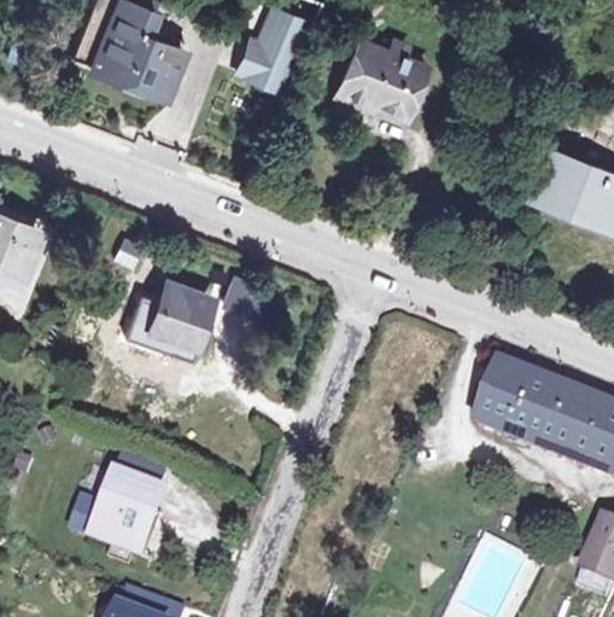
[(162,5),(150,0),(97,0),(72,59),(169,93),(186,53),(148,40),(162,5)]
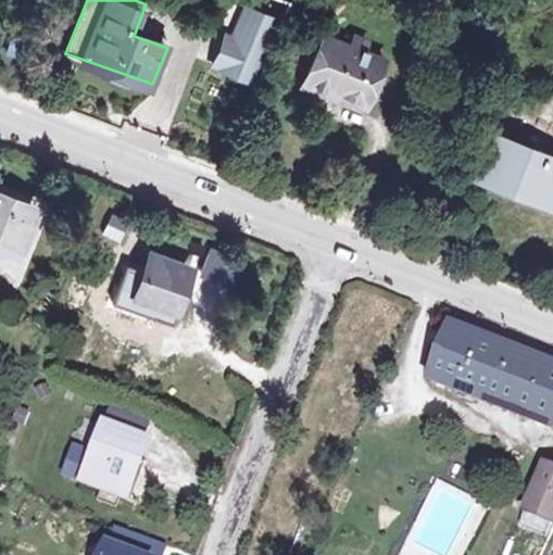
[(275,15),(246,2),(231,33),(225,29),(208,68),(244,84),(275,15)]
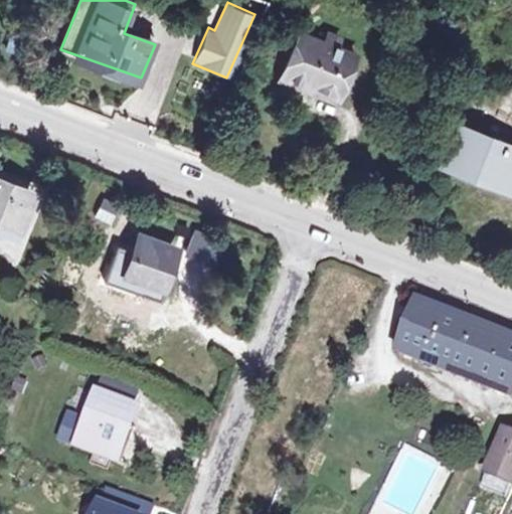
[(322,42),(301,34),(285,76),(340,98),(356,55),(335,47),(339,38),(326,33),(322,42)]
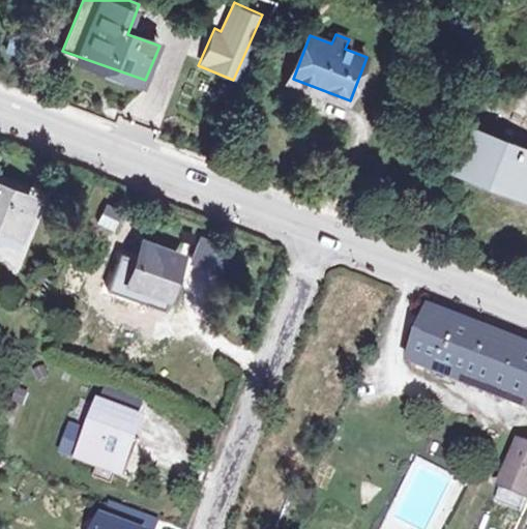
[(526,153),(474,134),(465,157),(459,170),(525,196),(526,193),(526,153)]
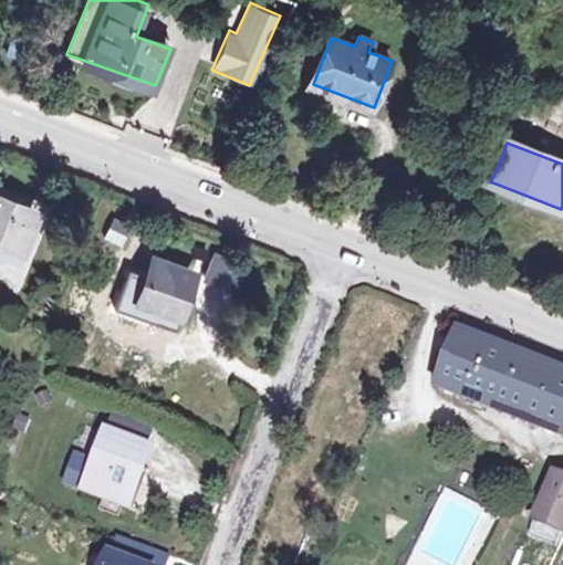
[(0,241),(23,250),(38,215),(0,200),(0,241)]
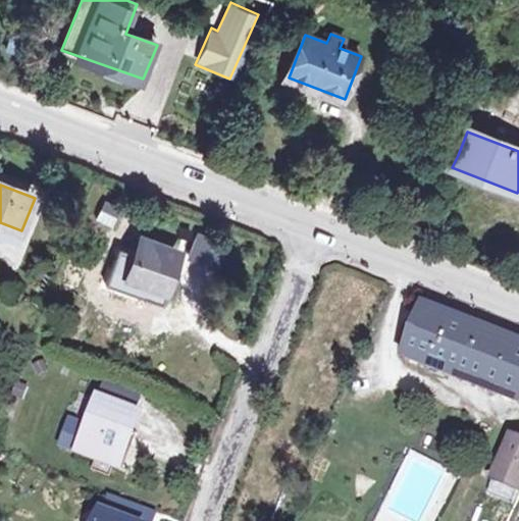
[(122,205),(103,199),(96,222),(115,227),(122,205)]
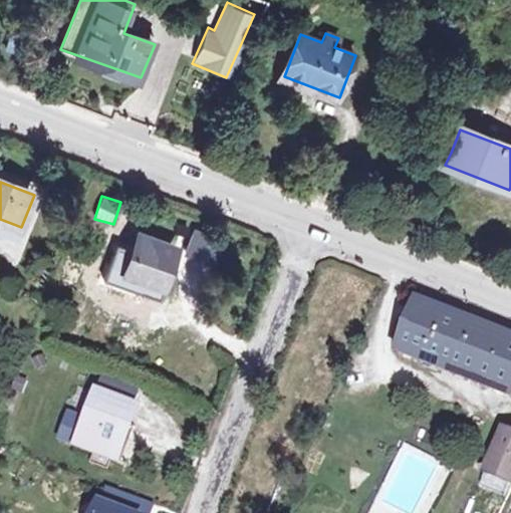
[(223,236),(194,225),(185,250),(213,261),(223,236)]
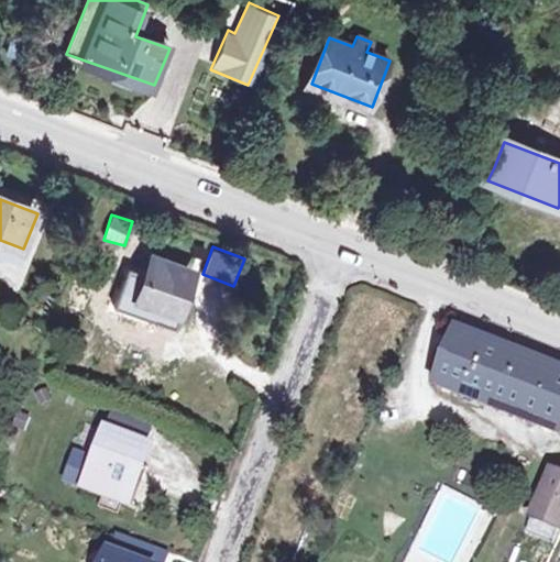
[(191,274),(155,261),(134,311),(163,327),(172,321),(191,274)]
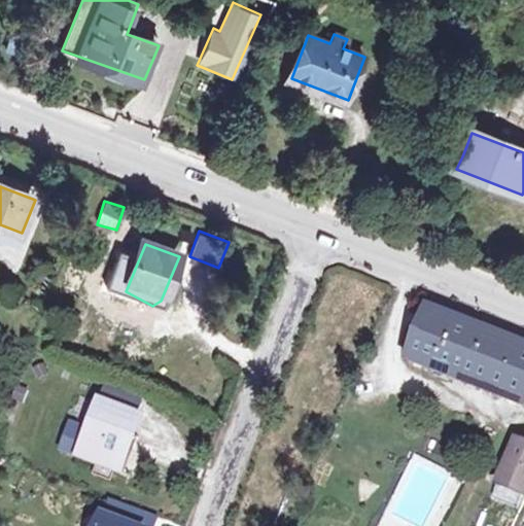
[(523,348),(435,312),(416,360),(523,405),(523,348)]
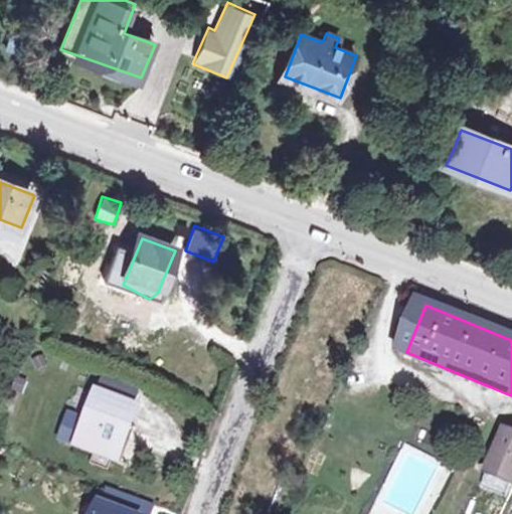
[(108,383),(102,398),(138,411),(143,397),(108,383)]
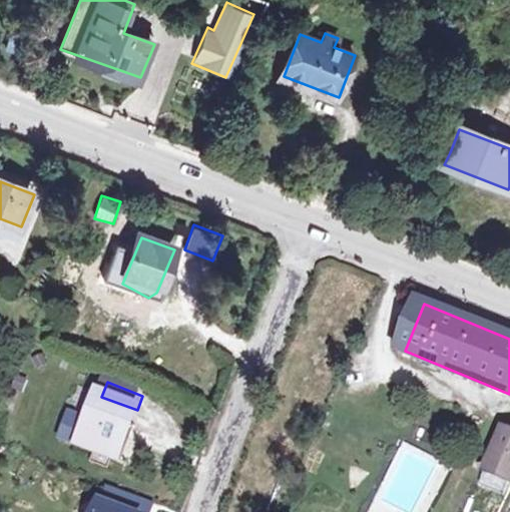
[(100,454),(102,449),(120,455),(137,410),(101,397),(82,448),(100,454)]
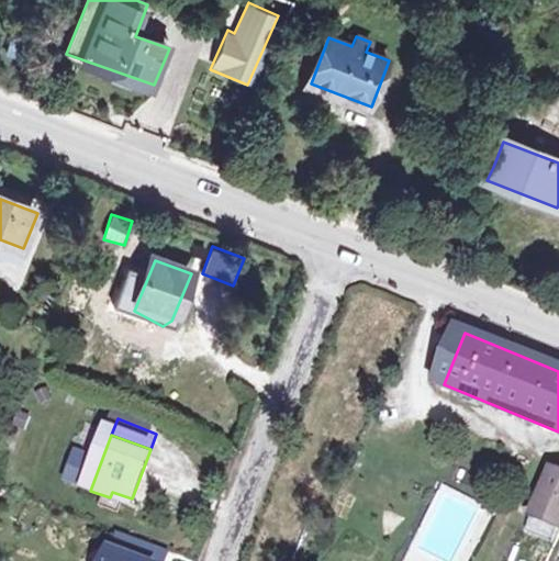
[(75,456),(66,482),(78,486),(87,459),(75,456)]
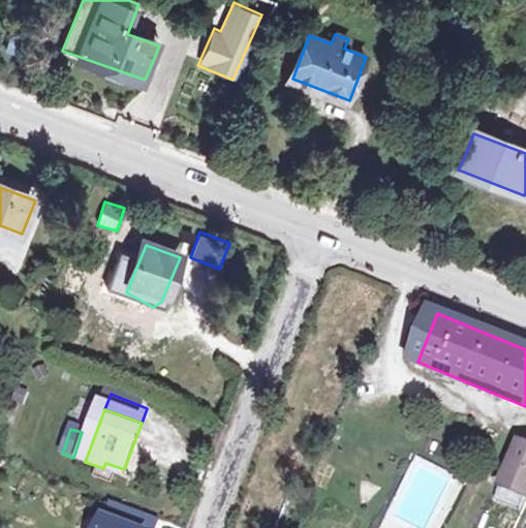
[(525,445),(521,443),(503,488),(525,498),(525,445)]
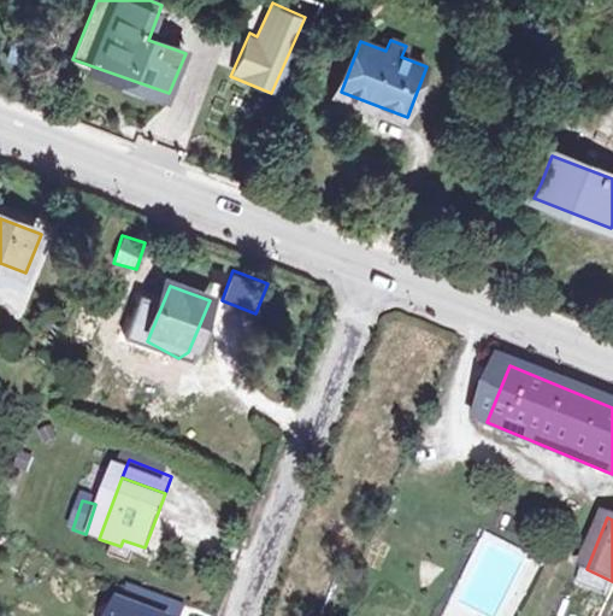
[(176,615),(116,593),(106,615),(176,615)]
